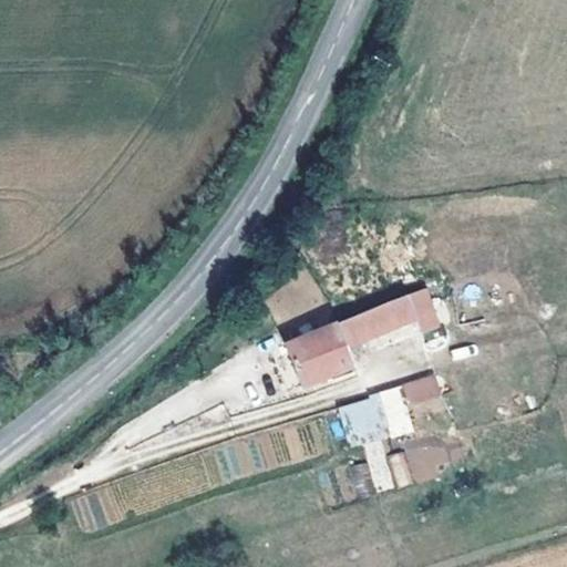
[(415,318),(406,296),(336,325),(344,347),(359,341),(415,318)]
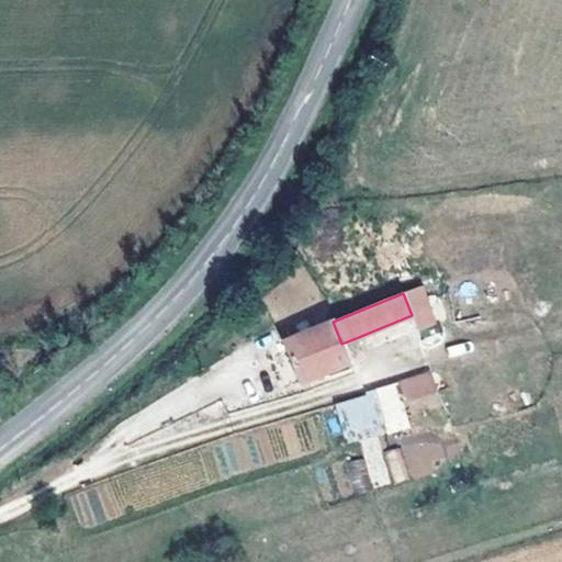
[(333,322),(282,343),(299,383),(349,362),(344,349),(341,344),(333,322)]
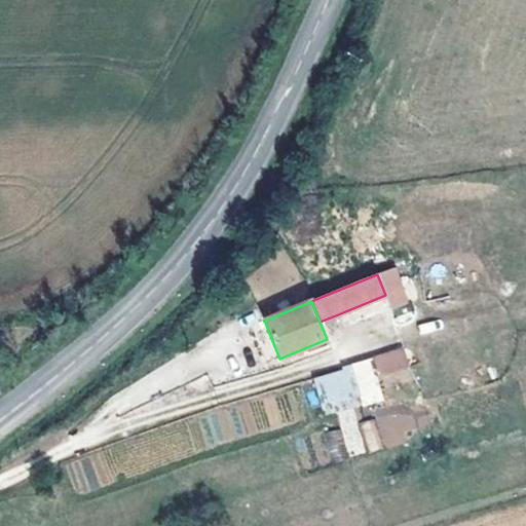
[(335,322),(333,316),(320,322),(322,327),(335,322)]
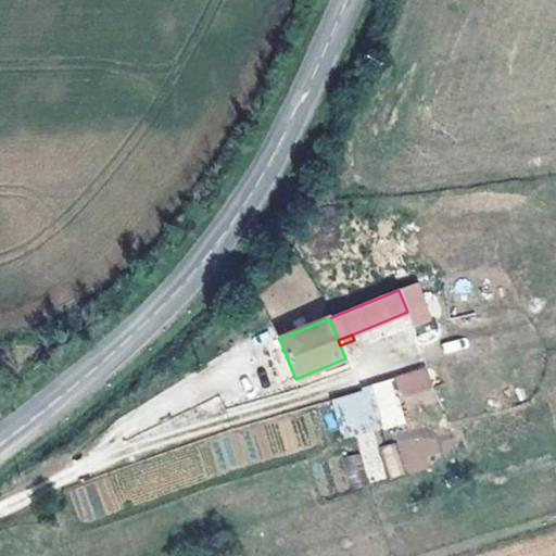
[(386,477),(374,431),(405,424),(394,379),(331,395),(341,437),(356,433),(361,453),(346,456),(354,485),(386,477)]
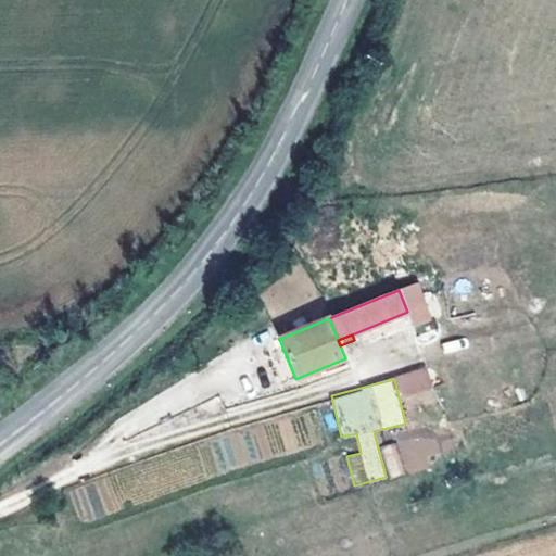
[(437,432),(401,434),(403,468),(439,466),(437,432)]
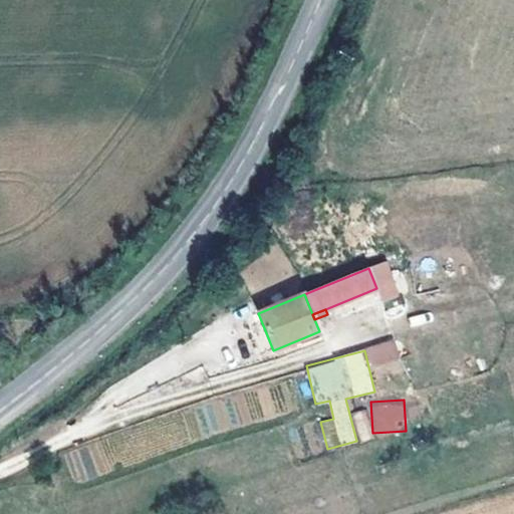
[(359,442),(373,438),(366,409),(352,412),(359,442)]
